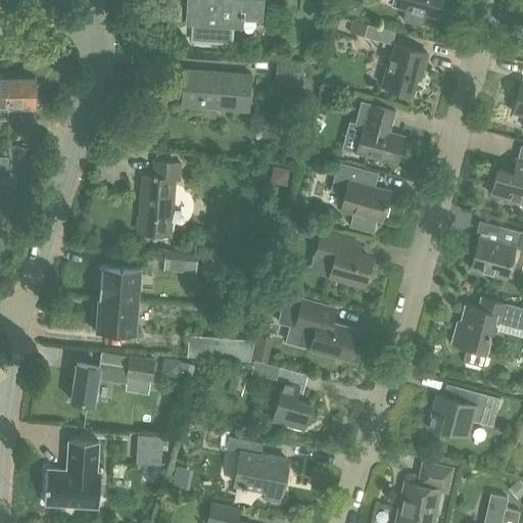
[(187,0),(186,24),(231,27),(232,17),(255,18),(256,0),(187,0)]
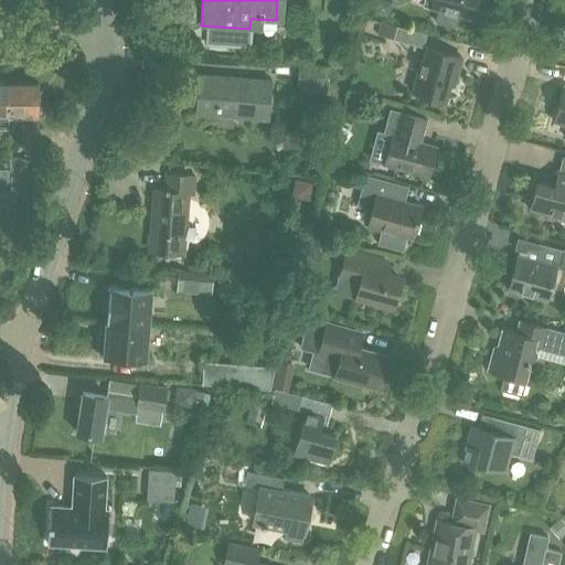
[(423,0),(422,4),(437,9),(435,18),(438,22),(451,25),(456,23),(458,14),(471,18),(476,0),(423,0)]
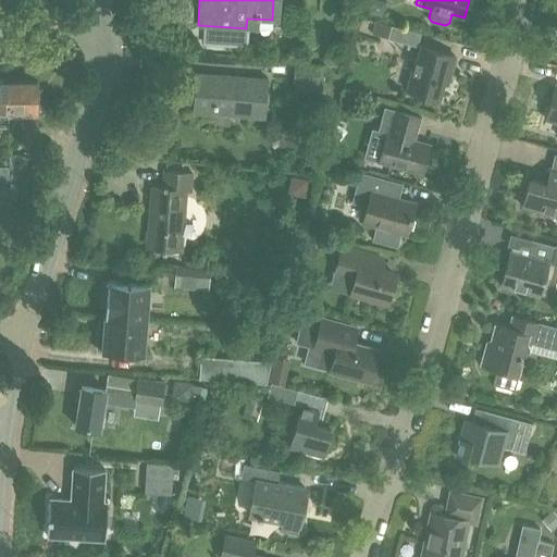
[(372,34),(387,38),(417,46),(420,33),(375,21),(372,34)]
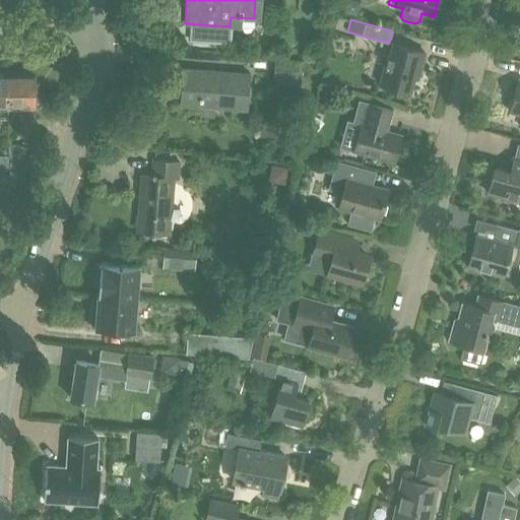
[(249,33),(265,33),(265,20),(250,20),(249,33)]
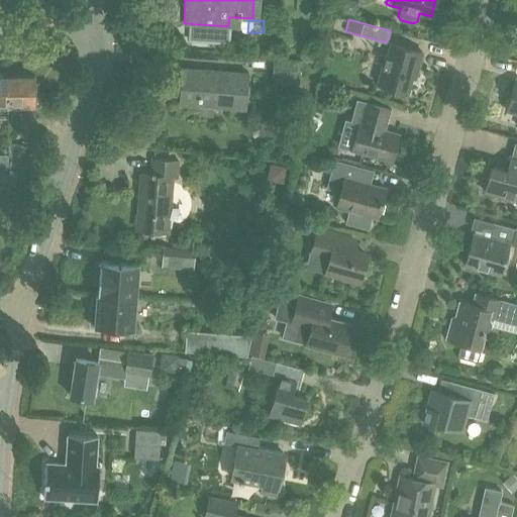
[(415,77),(421,52),(391,43),(387,57),(385,57),(378,84),(407,91),(411,76),(415,77)]
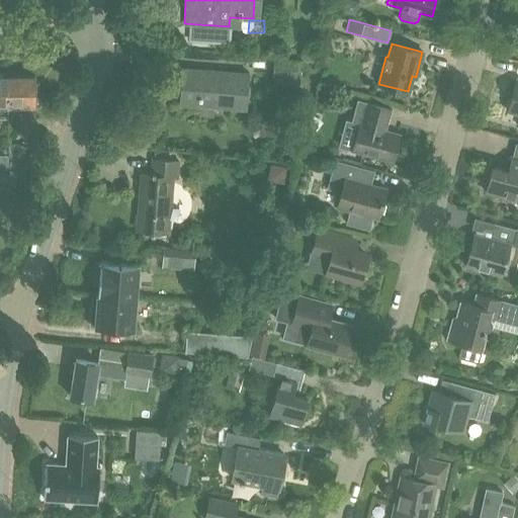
[(297,68),(272,67),(271,83),(296,84),(297,68)]
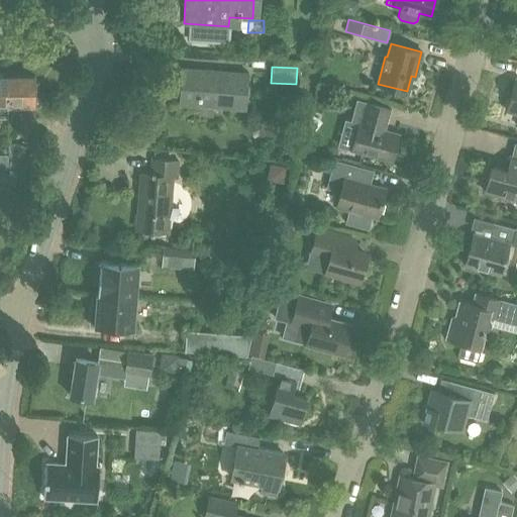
[(244,109),(247,73),(182,68),(180,104),(244,109)]
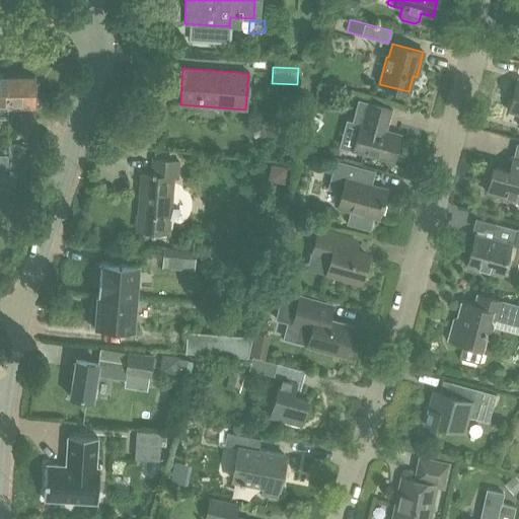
[(0,75),(0,116),(8,116),(8,105),(9,75),(0,75)]
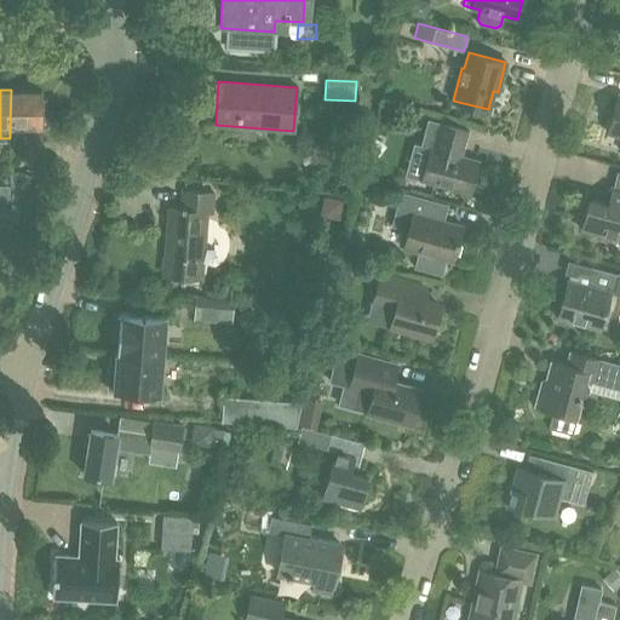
[(11,90),(10,126),(33,125),(28,141),(40,144),(46,125),(46,114),(41,114),(40,90),(11,90)]
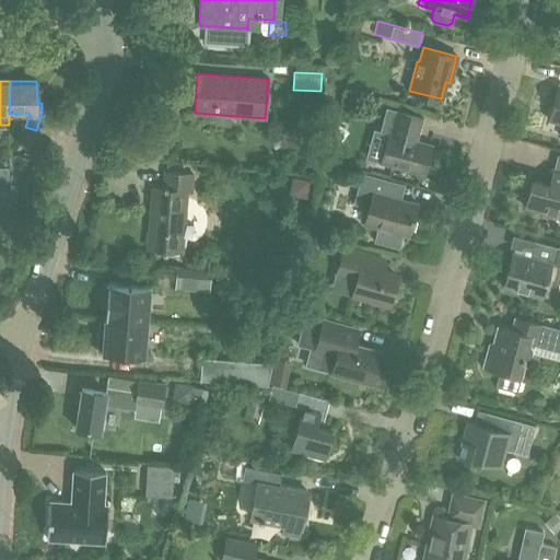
[(559,86),(558,86),(548,118),(559,120),(559,86)]
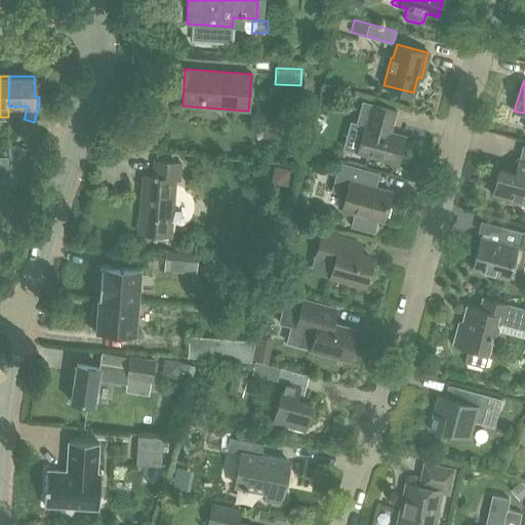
[(364,124),(357,149),(357,152),(398,163),(405,135),(390,131),(396,110),(372,104),(366,125),(364,124)]
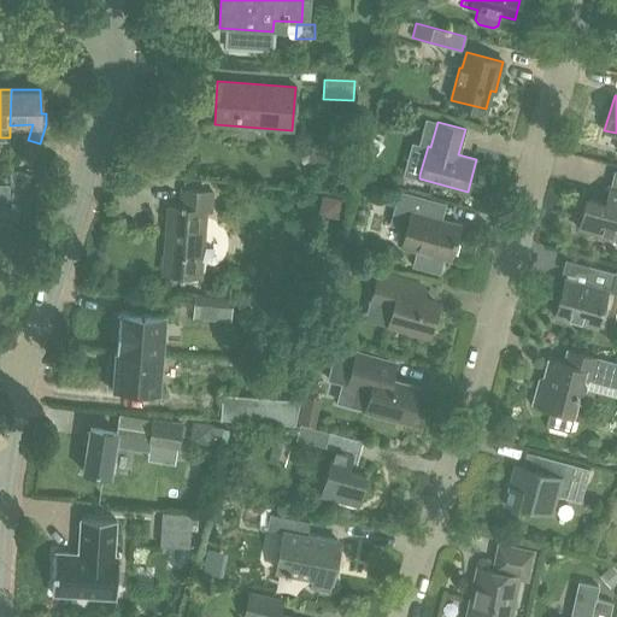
[(22,201),(30,174),(17,170),(11,198),(22,201)]
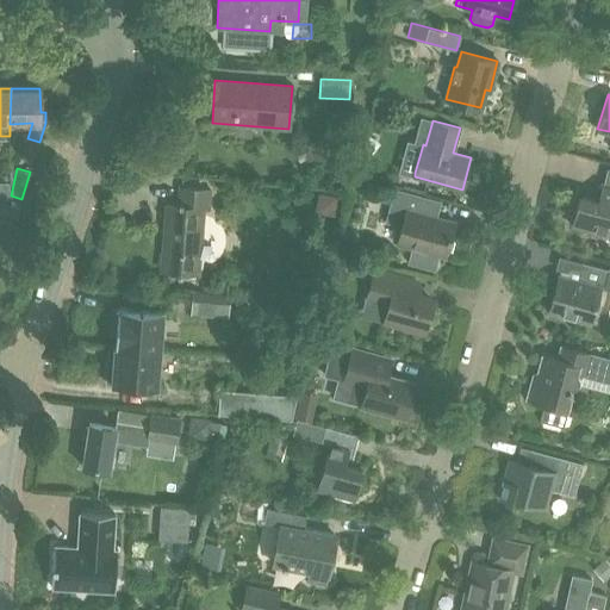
[(609,168),(607,168),(598,200),(579,195),(572,225),(605,235),(604,240),(609,241),(609,168)]
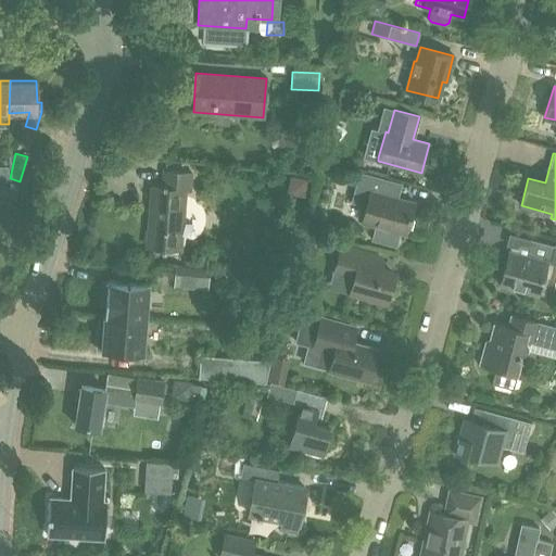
[(190,190),(191,173),(163,171),(162,187),(152,186),(148,247),(180,249),(185,190),(190,190)]
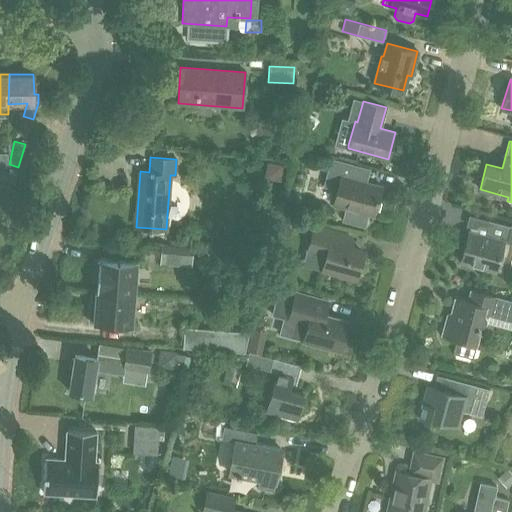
[(336,189),(332,204),(345,208),(342,219),(365,225),(368,214),(373,215),(381,186),(349,178),(353,164),(331,158),(323,186),(336,189)]
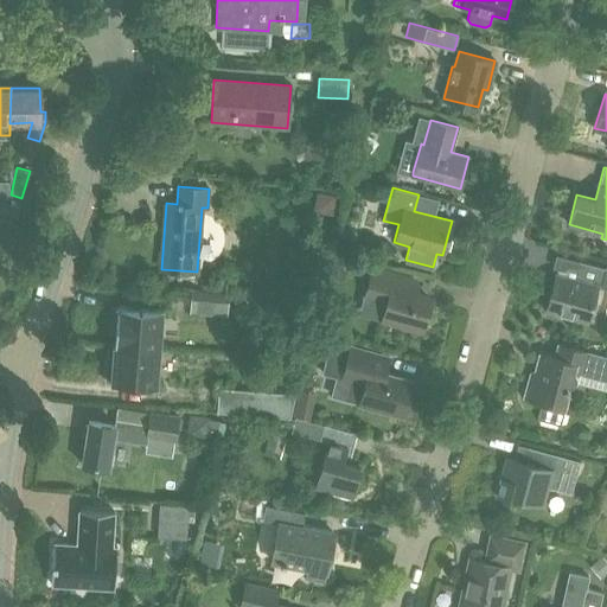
[(334,212),(338,192),(318,189),(314,208),(334,212)]
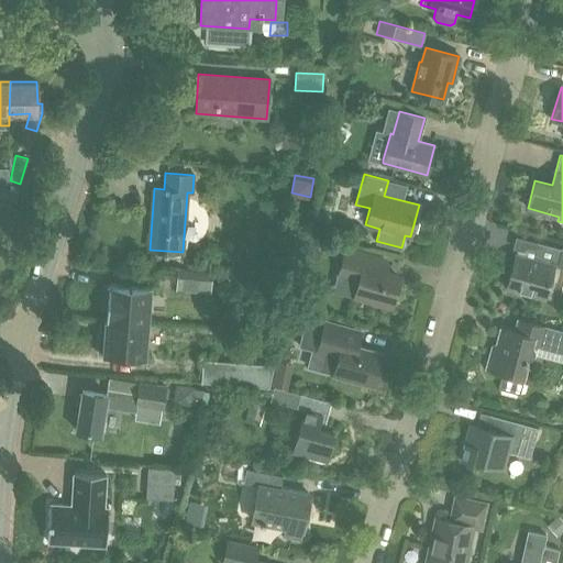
[(0,200),(14,206),(19,191),(0,185),(0,200)]
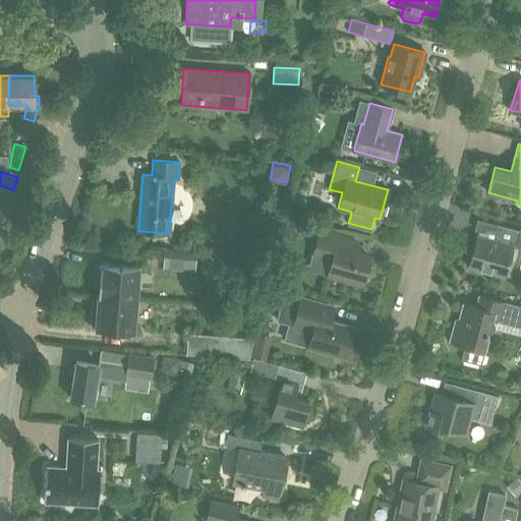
[(287,218),(283,231),(292,233),(296,220),(287,218)]
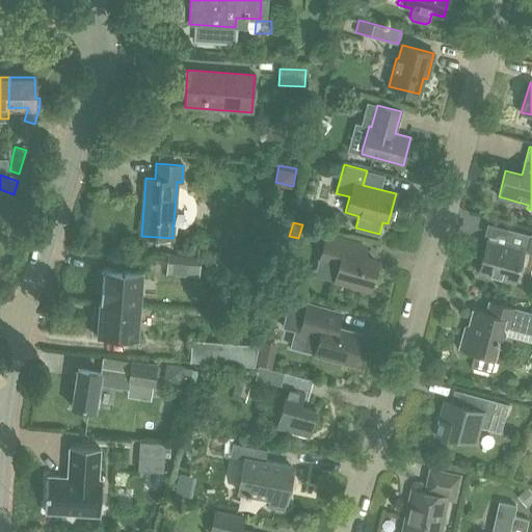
[(488,234),(487,239),(478,271),(514,282),(523,249),(531,251),(531,246),(531,235),(487,223),(485,234),(488,234)]
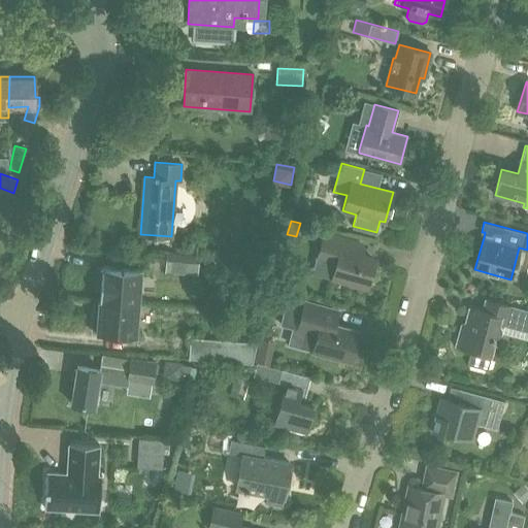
[(367,287),(374,261),(348,254),(351,241),(324,234),(318,256),(336,261),(331,277),(367,287)]
